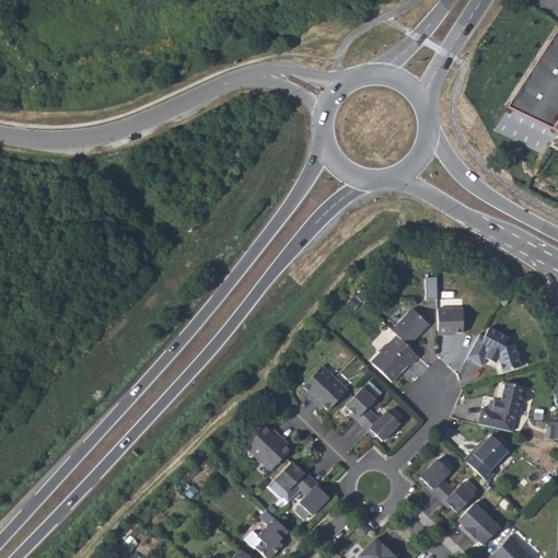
[(557,30),(509,105),(557,128),(557,30)]
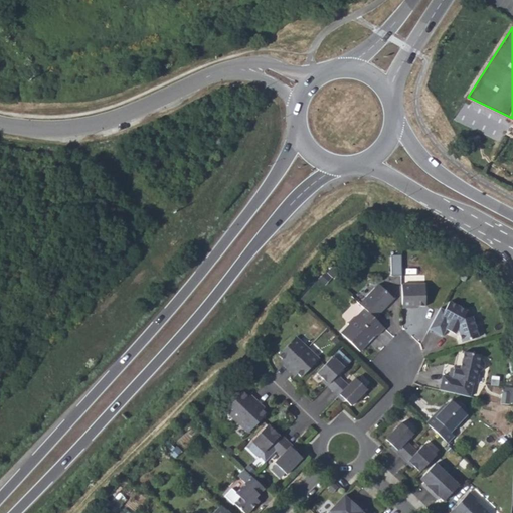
[(394,252),(394,273),(404,273),(403,252),(394,252)]
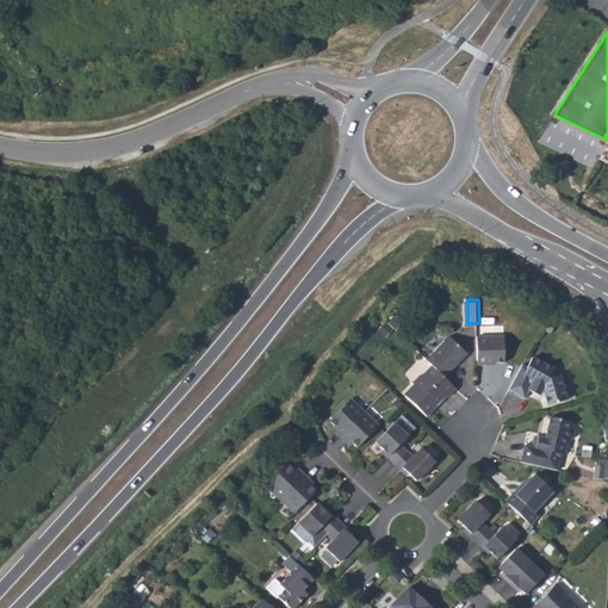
[(507,333),(481,333),(481,361),(491,361),(491,359),(497,359),(508,359),(507,333)]
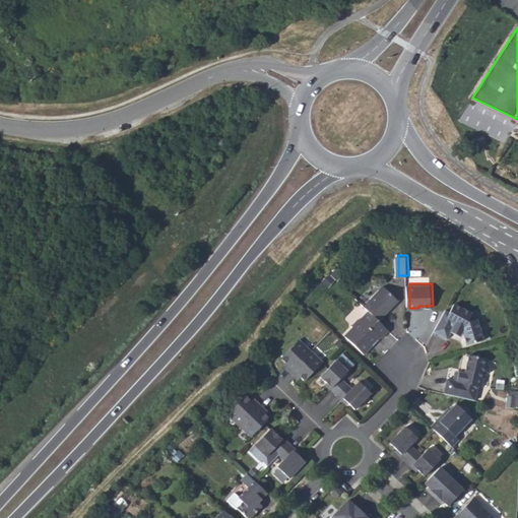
[(383,285),(364,306),(369,310),(381,322),(386,315),(385,315),(399,301),(383,285)]
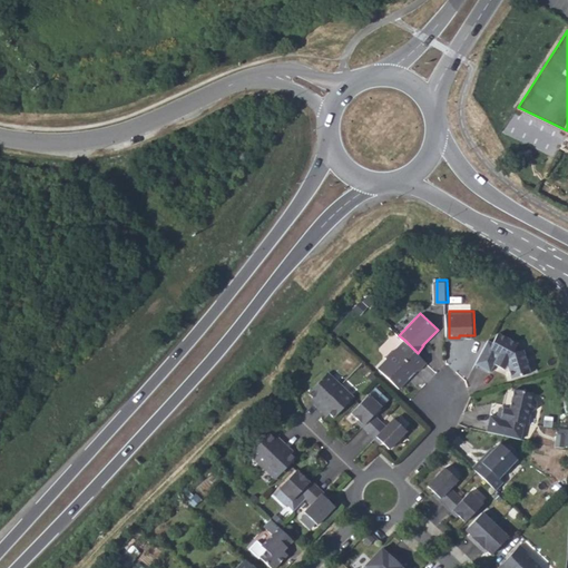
[(493,342),(489,339),(477,361),(492,369),(496,363),(497,360),(507,365),(508,363),(512,378),(530,372),(524,349),(520,350),(516,348),(518,343),(499,332),(493,342)]
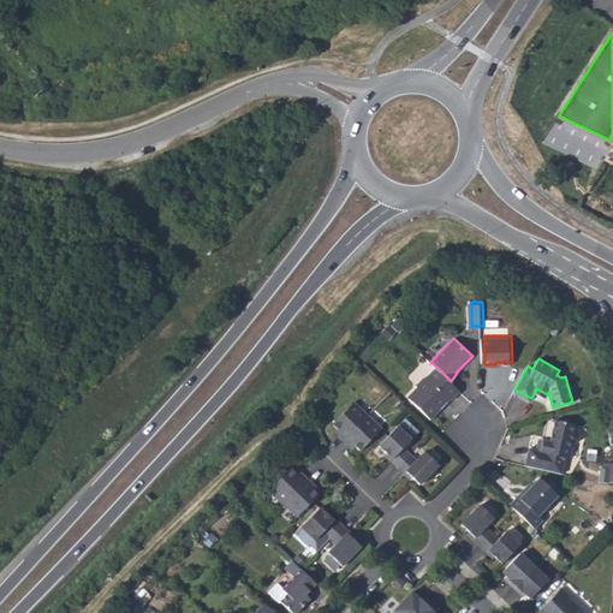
[(451,381),(436,367),(427,376),(424,376),(417,385),(417,387),(409,397),(432,418),(442,408),(442,404),(444,402),(448,402),(452,398),(453,399),(460,391),(451,381)]
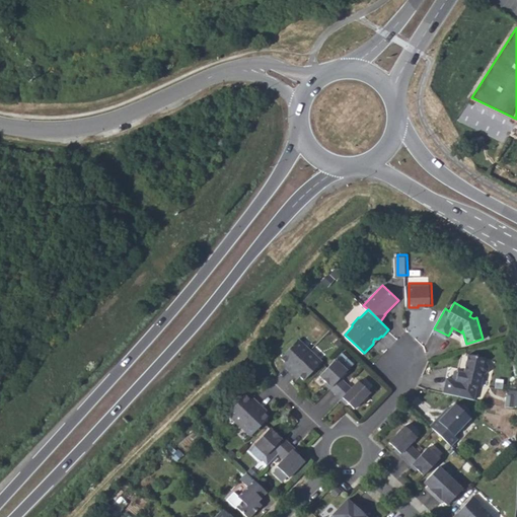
[(311,349),(299,338),(282,357),(286,361),(288,363),(286,365),(291,370),(311,349)]
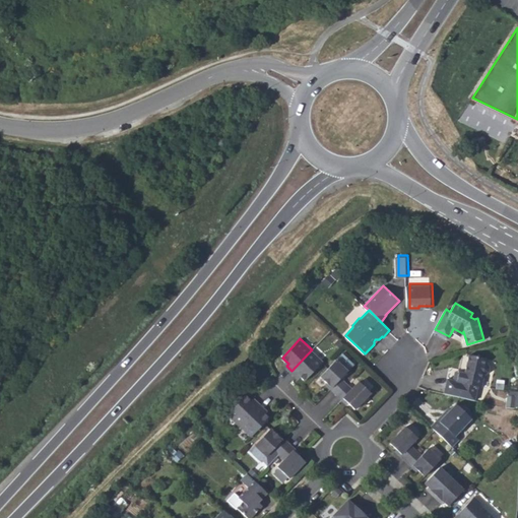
[(324,362),(312,349),(292,371),(297,376),(300,374),(302,376),(306,380),(324,362)]
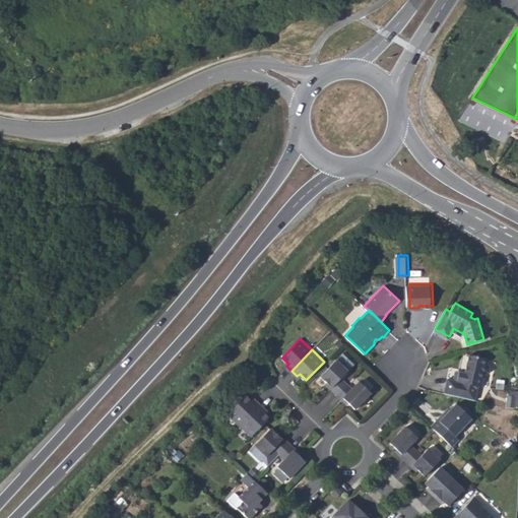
[(483,354),(467,350),(462,370),(460,370),(458,380),(449,377),(445,392),(475,399),(479,385),(482,385),(484,376),(479,375),(480,371),(481,371),(487,369),(488,364),(484,360),(482,360),(483,354)]
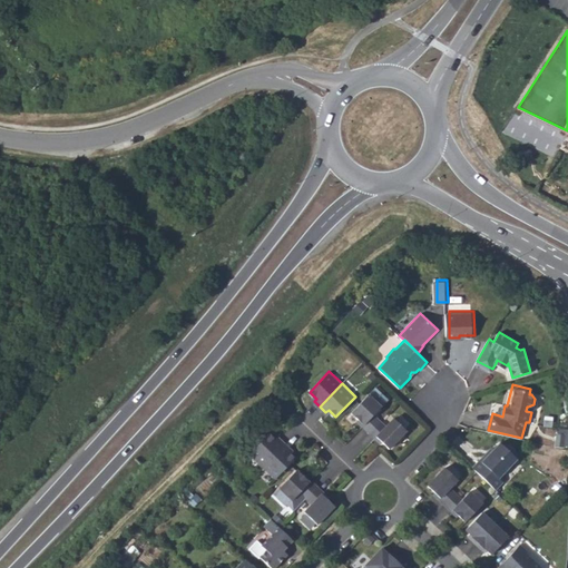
[(375,413),(391,398),(378,385),(353,411),(361,418),(365,423),(364,424),(371,431),(382,419),(375,413)]
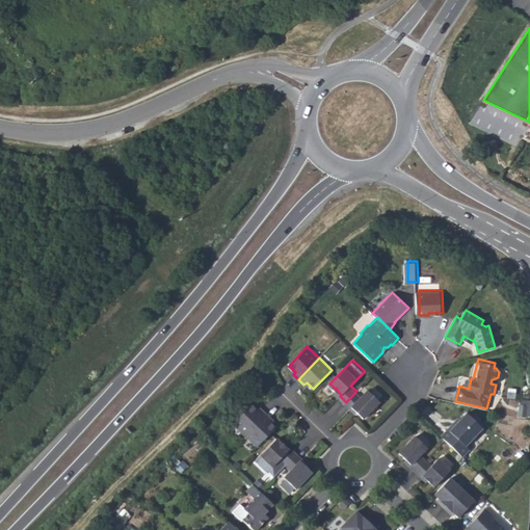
[(362,396),(356,391),(346,402),(352,407),(353,406),(359,411),(365,418),(381,400),(369,389),(362,396)]
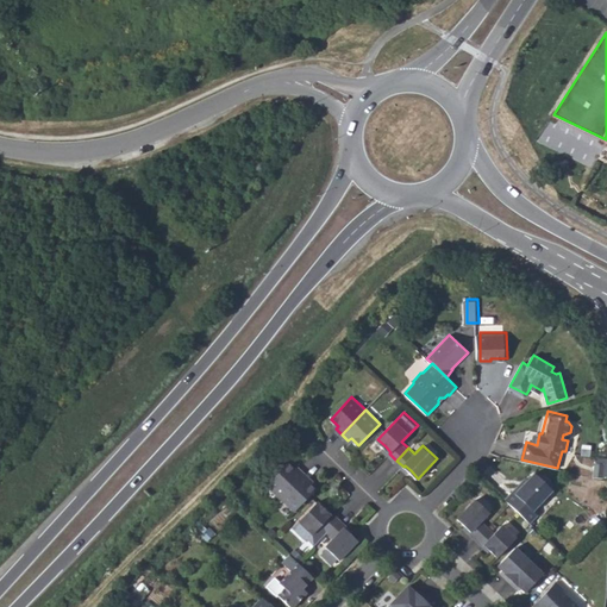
[(289,462),(268,485),(280,496),(304,471),(299,467),(296,469),(294,467),(289,462)]
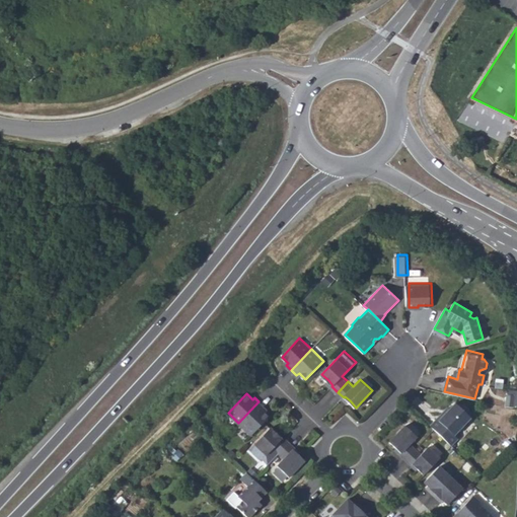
[(259,401),(238,423),(249,433),(267,414),(263,410),(261,408),(263,405),(259,401)]
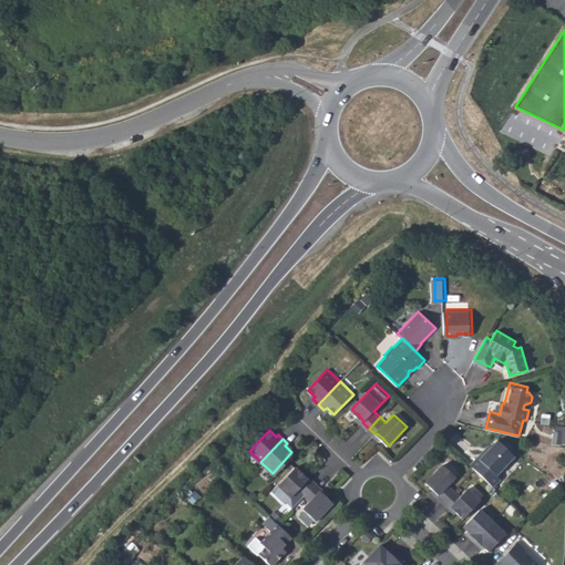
[(471,464),(494,486),(502,479),(497,474),(515,455),(512,453),(512,448),(507,442),(501,443),(499,440),(491,448),(480,459),(479,456),(471,464)]
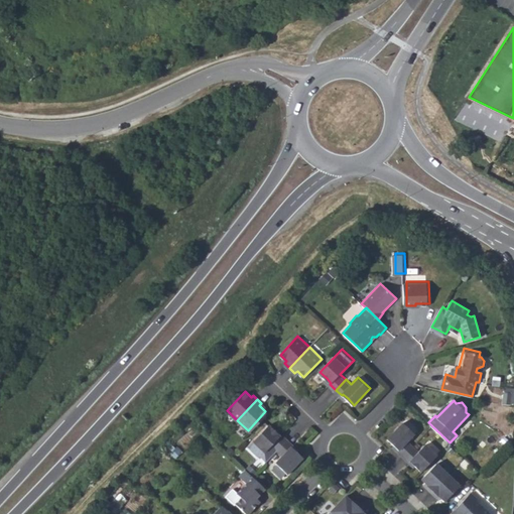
[(446,407),(444,405),(435,415),(436,417),(446,407)]
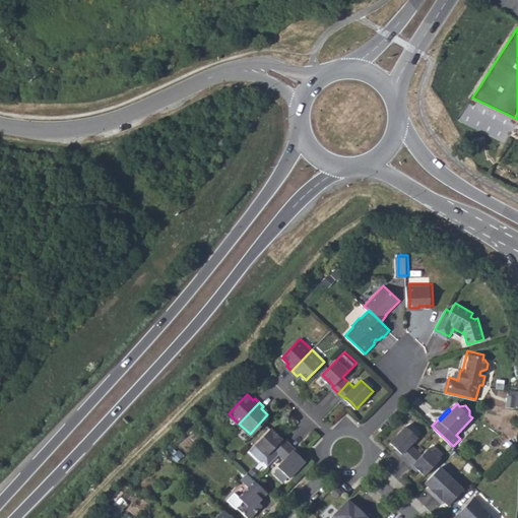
[(418,437),(406,426),(390,443),(397,448),(402,453),(400,455),(406,460),(416,450),(410,444),(418,437)]
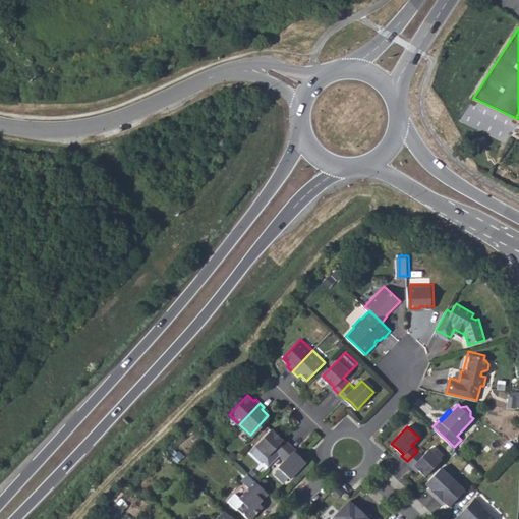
[(279,435),(272,428),(250,450),(262,460),(265,460),(270,465),(281,454),(291,444),(285,438),(283,440),(279,435)]
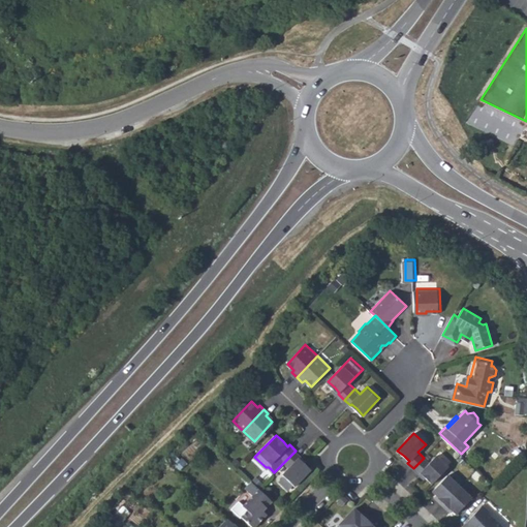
[(296,451),(285,461),(290,466),(283,474),(285,475),(293,484),(296,486),(311,470),(304,463),(300,458),(301,457),(296,451)]
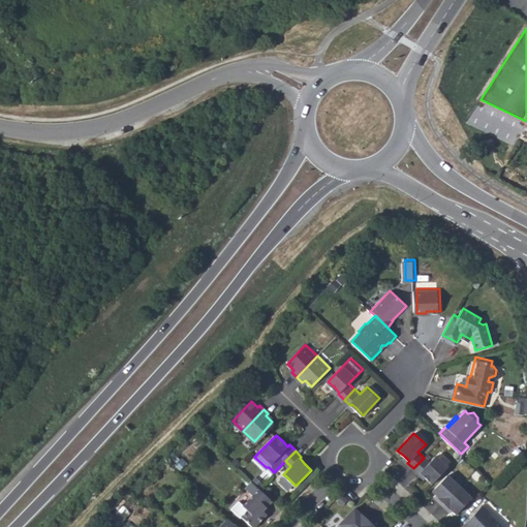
[(429,463),(424,458),(413,468),(420,474),(421,472),(426,477),(432,484),(448,467),(436,456),(429,463)]
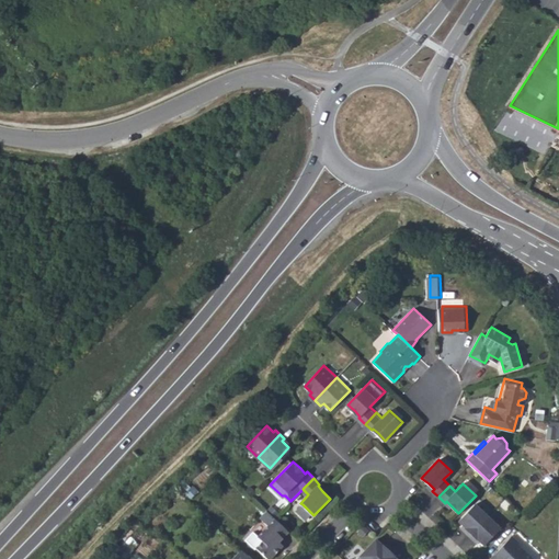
[(489,515),(476,503),(456,523),(460,528),(463,529),(460,533),(467,538),(489,515)]
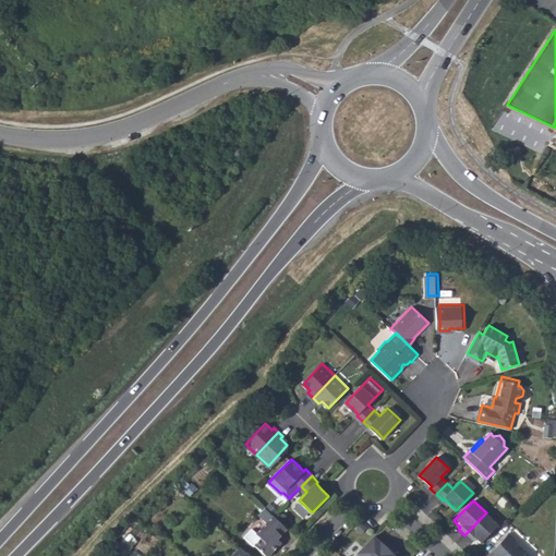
[(310,510),(301,502),(295,507),(304,516),(310,510)]
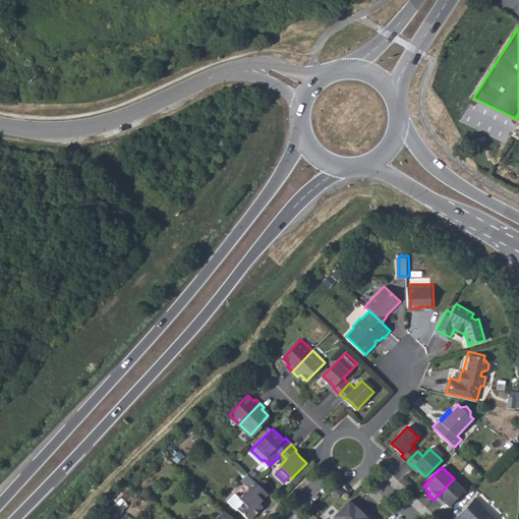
[(269,494),(248,474),(239,483),(247,489),(240,498),(244,502),(238,508),(249,518),(250,518),(264,506),(260,503),(269,494)]
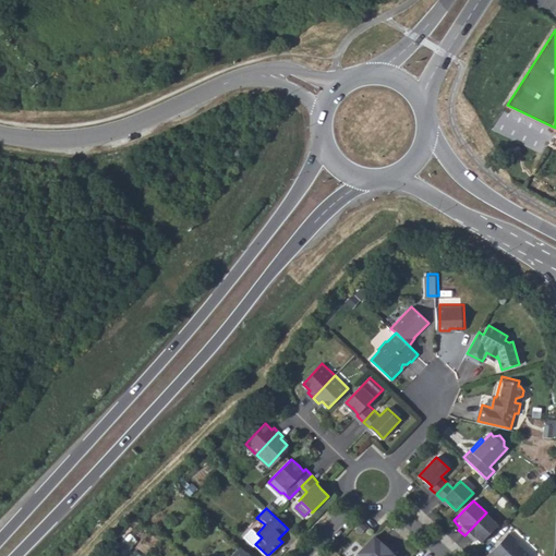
[(498,524),(486,512),(464,535),(470,541),(472,539),(474,541),(479,545),(498,524)]
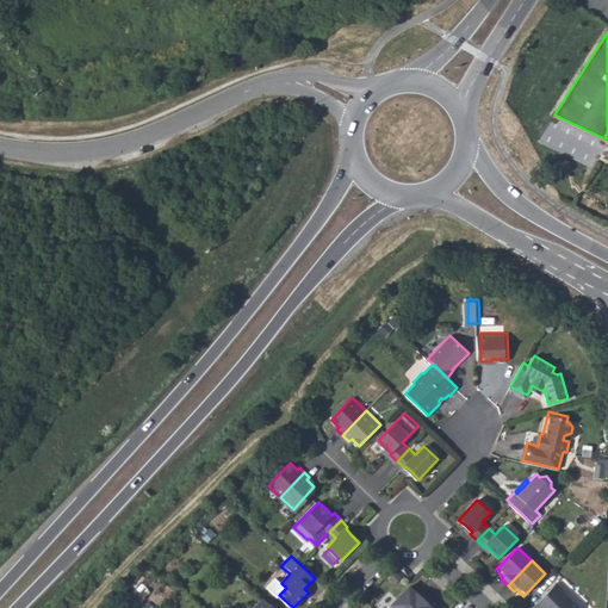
[(557,583),(535,606),(538,607),(578,607),(579,607),(564,591),(565,590),(557,583)]
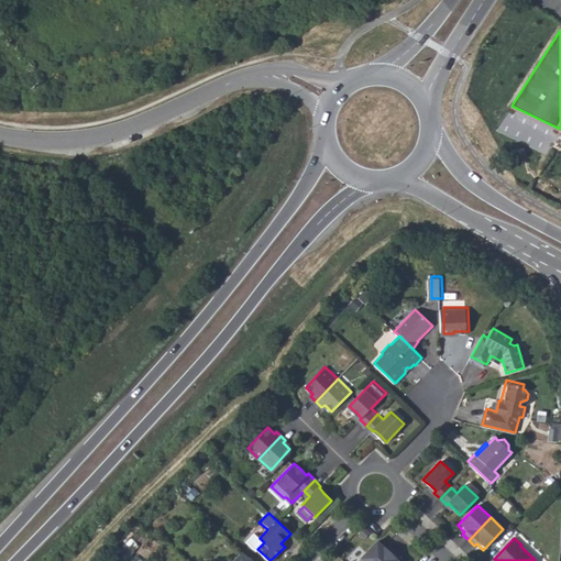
[(380,541),(363,559),(364,560),(384,560),(394,552),(388,546),(386,548),(383,546),(380,541)]
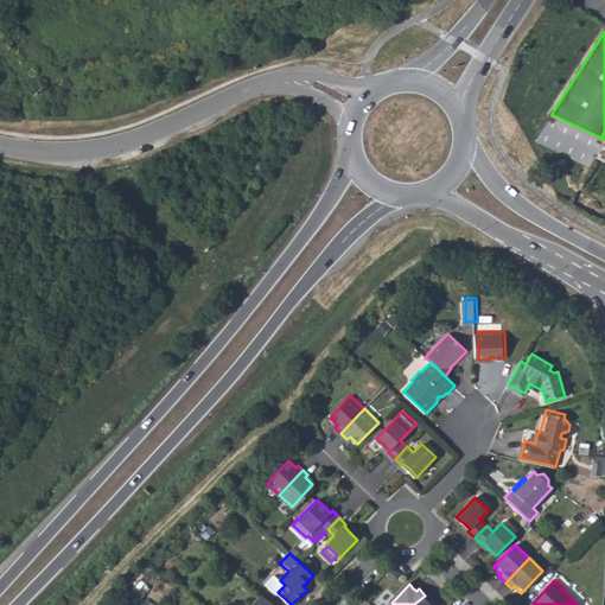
[(273,604),(262,594),(252,604),(273,604)]
